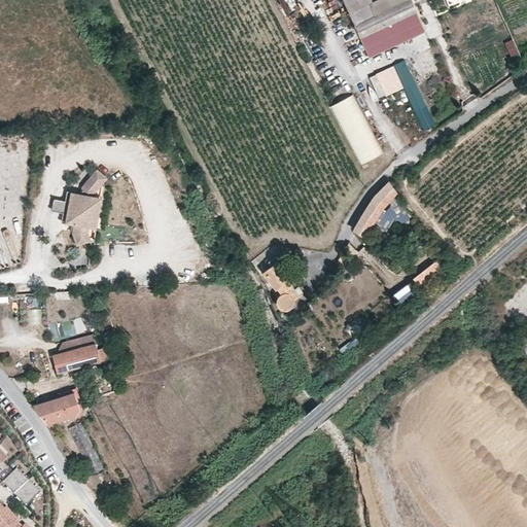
[(371,3),(369,0),(343,0),(344,1),(360,38),(394,23),(417,12),(411,0),(406,0),(376,13),(371,3)]
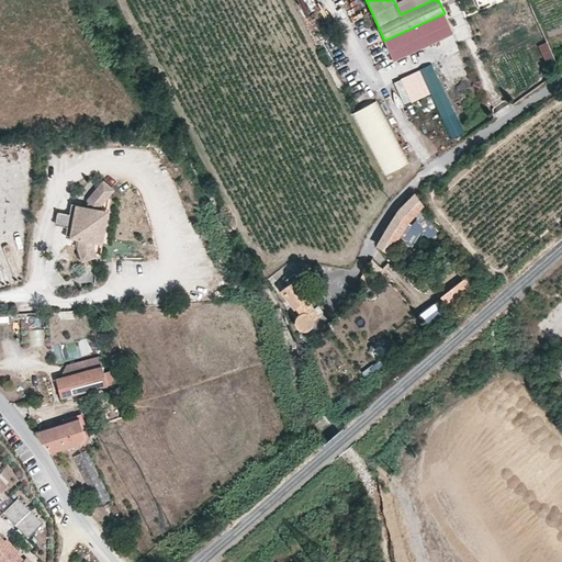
[(401,14),(433,0),(403,0),(395,3),(401,14)]
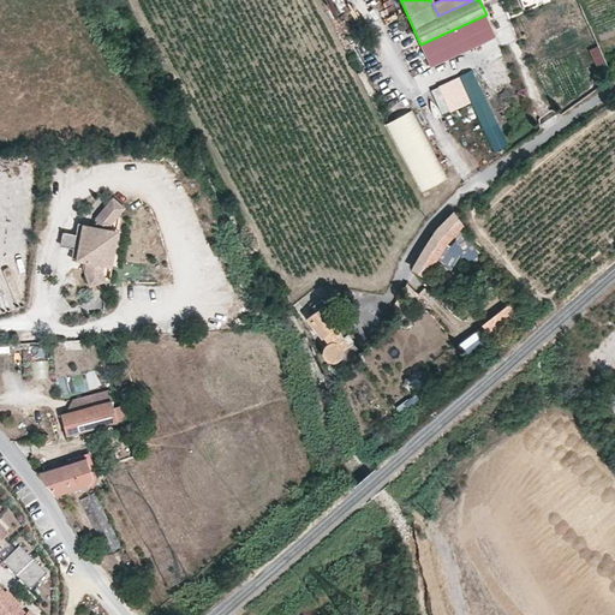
[(496,36),(487,15),(460,27),(471,48),(496,36)]
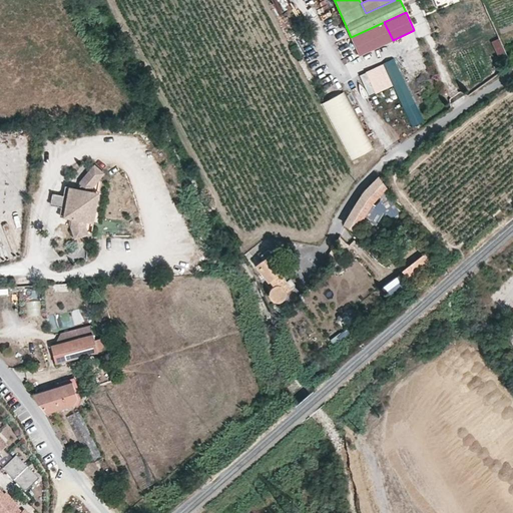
[(384,22),(351,37),(359,56),(393,40),(384,22)]
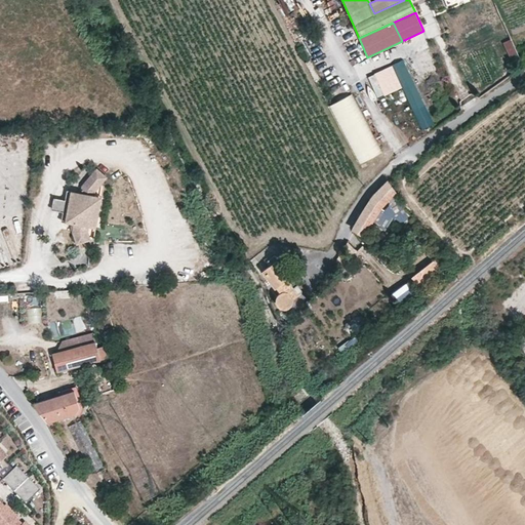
[(432,124),(402,61),(393,65),(422,128),(432,124)]
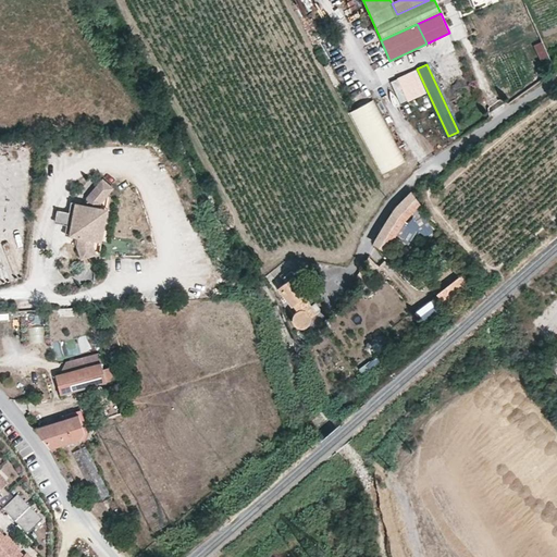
[(391,78),(400,102),(426,91),(416,67),(391,78)]
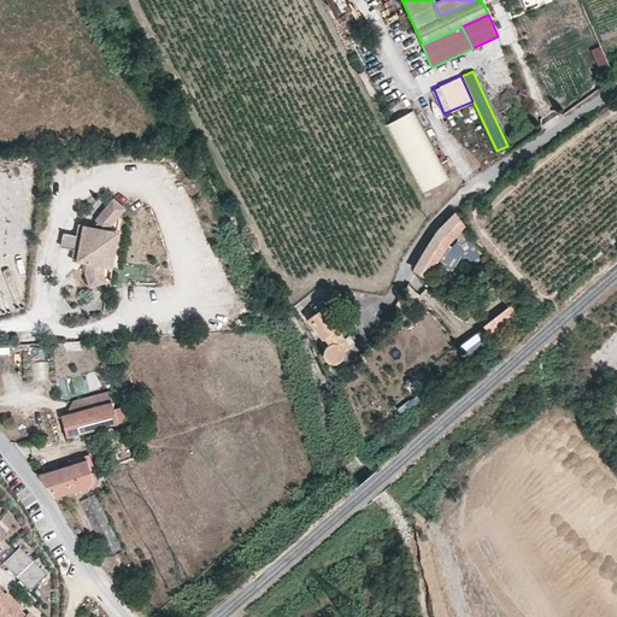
[(591,94),(603,84),(597,75),(583,83),(591,94)]
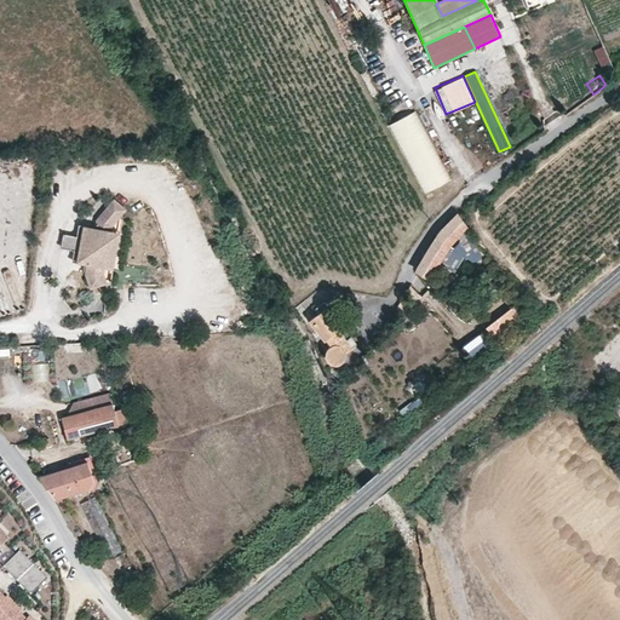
[(449,181),(418,109),(391,121),(423,193),(449,181)]
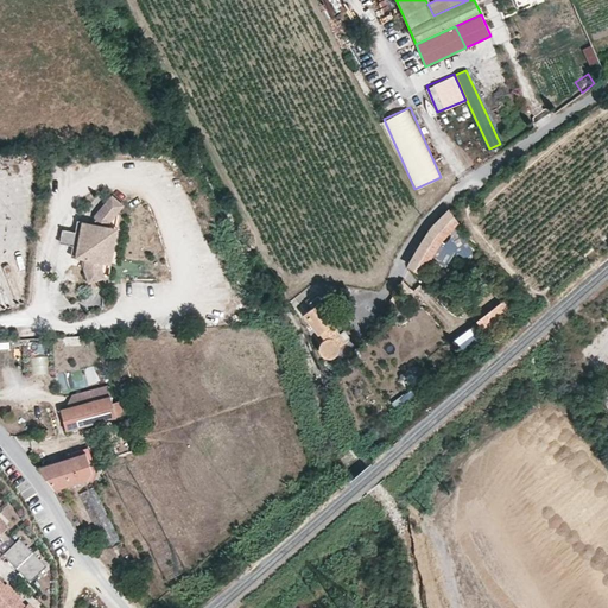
[(113,210),(119,202),(107,194),(101,202),(113,210)]
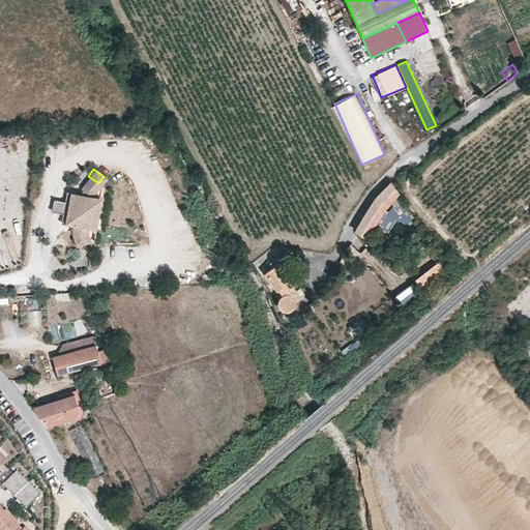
[(67,203),(69,203),(68,213),(66,214),(64,224),(70,224),(74,225),(72,233),(78,246),(90,240),(87,230),(88,227),(90,227),(95,196),(93,195),(93,192),(98,183),(88,176),(81,188),(80,192),(77,192),(76,195),(68,193),(67,203)]
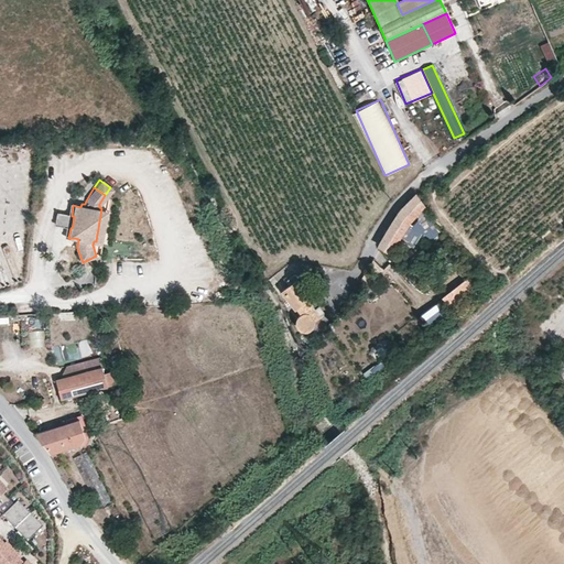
[(390,228),(382,241),(393,249),(407,225),(408,224),(423,208),(423,207),(414,197),(397,216),(390,228)]
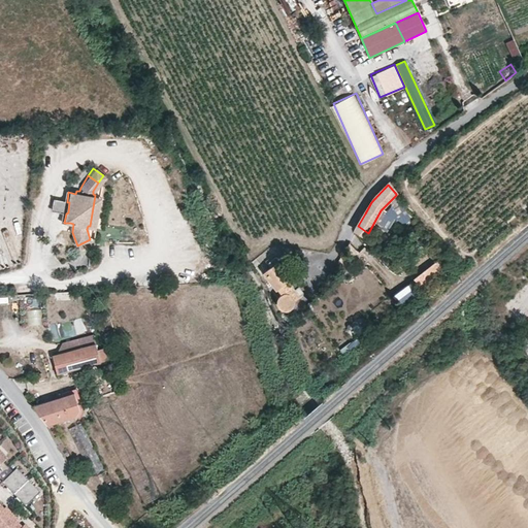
[(51,207),(51,210),(61,211),(59,222),(64,223),(66,213),(68,212),(69,202),(67,202),(68,192),(65,192),(63,201),(53,200),(51,207)]
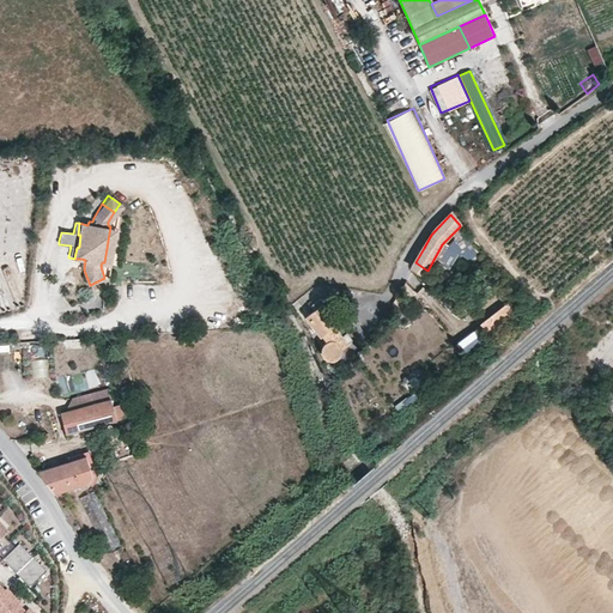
[(116,226),(110,226),(104,262),(109,262),(116,226)]
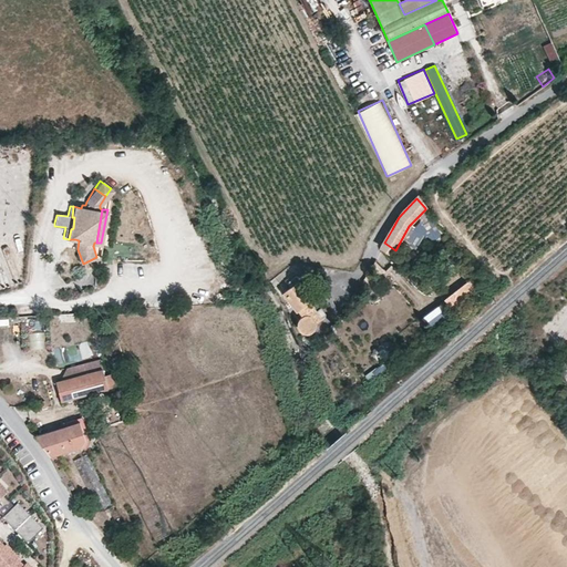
[(313,320),(312,319),(305,307),(310,303),(313,301),(299,280),(284,291),(298,312),(298,311),(302,318),(300,320),(299,325),(298,327),(299,328),(300,330),(300,331),(301,332),(305,333),(309,334),(310,333),(312,332),(313,331),(315,330),(315,328),(316,327),(316,325),(315,323),(315,322),(313,320)]
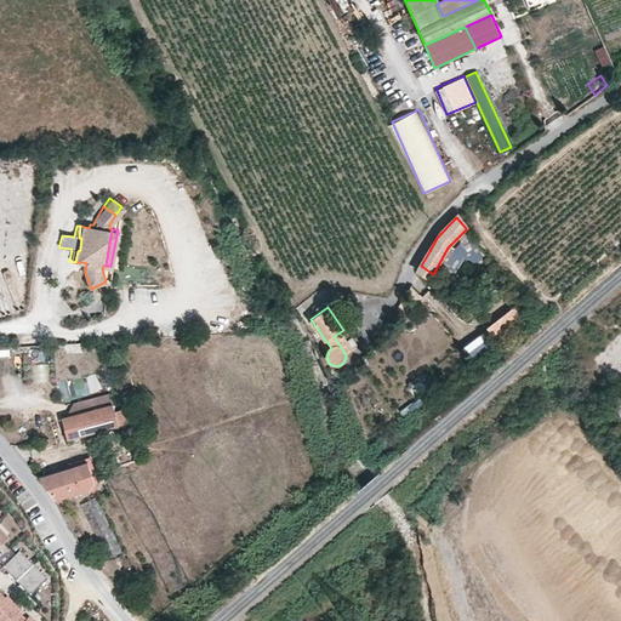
[(352,352),(340,332),(334,336),(342,349),(343,351),(345,353),(345,354),(346,355),(352,352)]
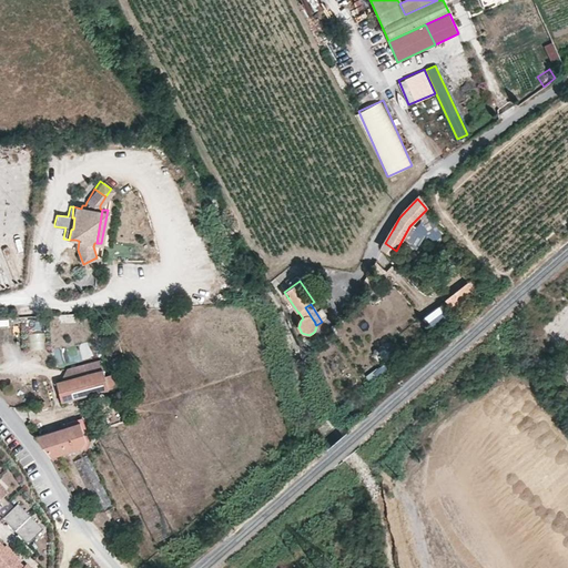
[(56,384),(62,403),(99,393),(121,386),(118,373),(104,376),(103,369),(56,384)]
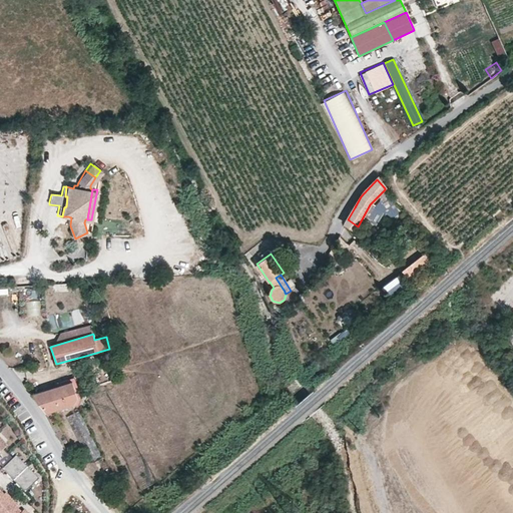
[(32,395),(45,414),(79,402),(72,382),(32,395)]
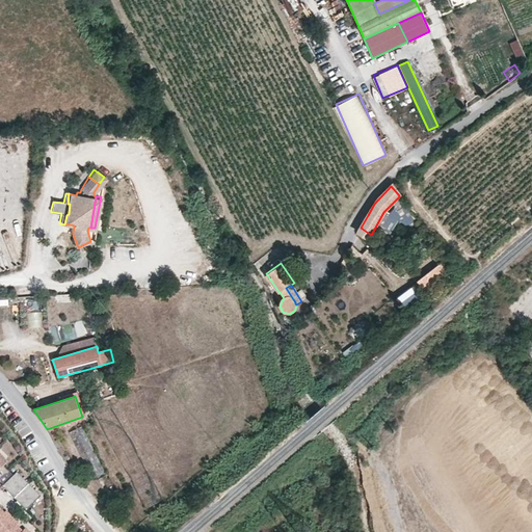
[(94,478),(105,473),(82,427),(70,433),(94,478)]
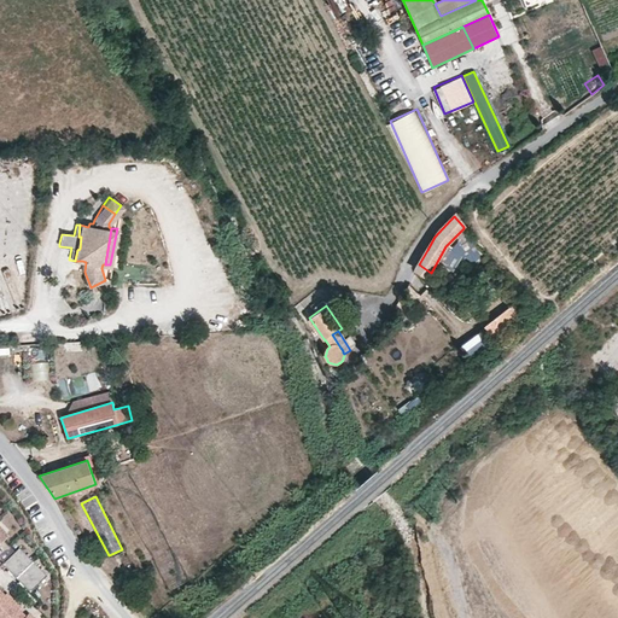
[(66,507),(62,511),(75,536),(81,531),(66,507)]
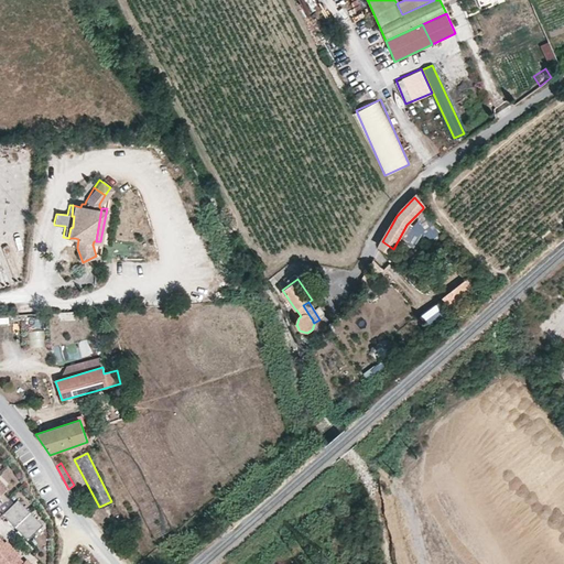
[(0,500),(9,491),(0,481),(0,500)]
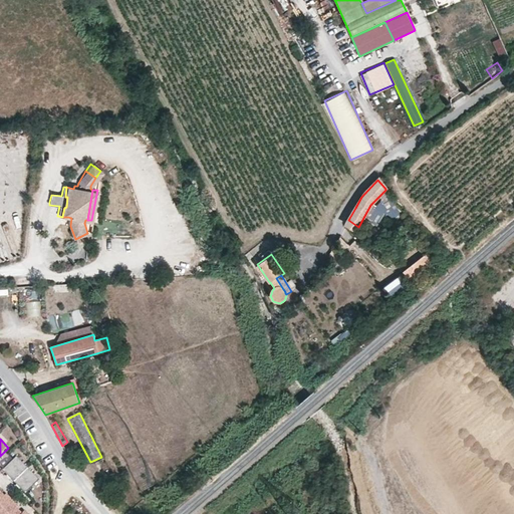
[(14,484),(28,470),(16,458),(2,472),(14,484)]
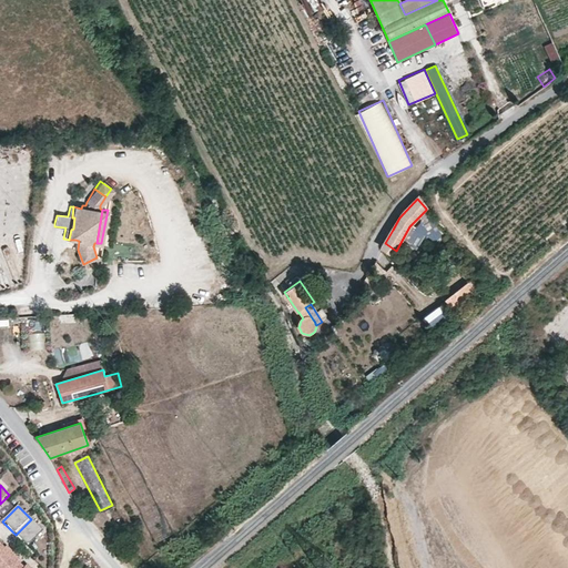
[(28,547),(43,533),(31,519),(16,535),(28,547)]
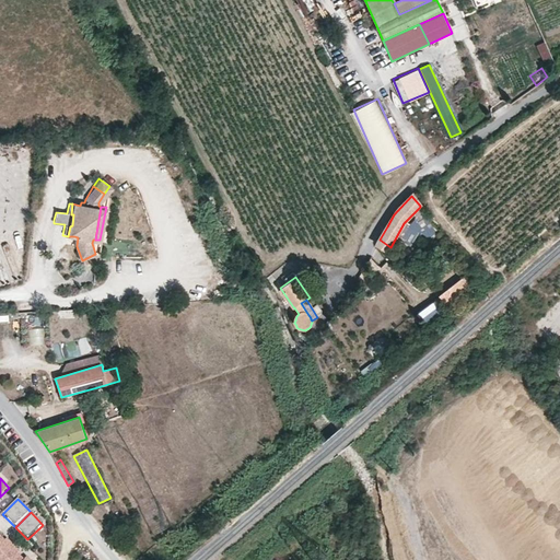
[(0,559),(11,548),(4,541),(0,536),(0,559)]
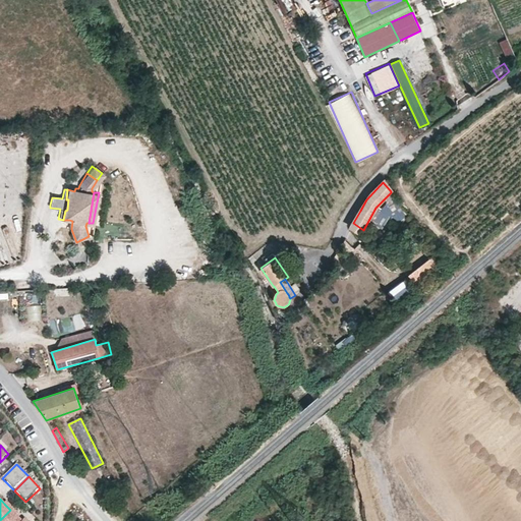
[(20,520),(16,516),(10,510),(0,520),(20,520)]
